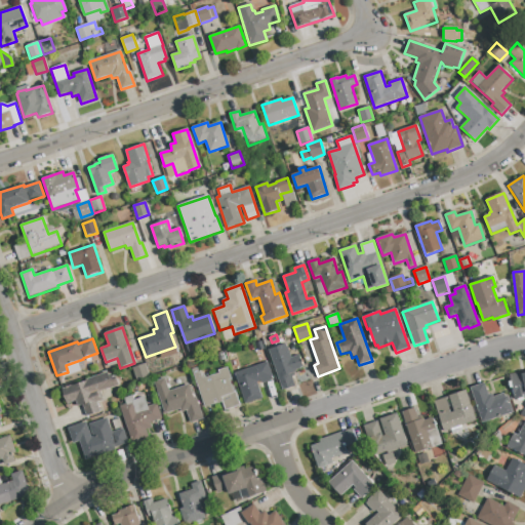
[(283,391),(269,350),(287,344),(291,358),(299,356),(304,368),(295,371),(296,372),(294,372),(295,376),(292,377),(294,387),(283,391)]
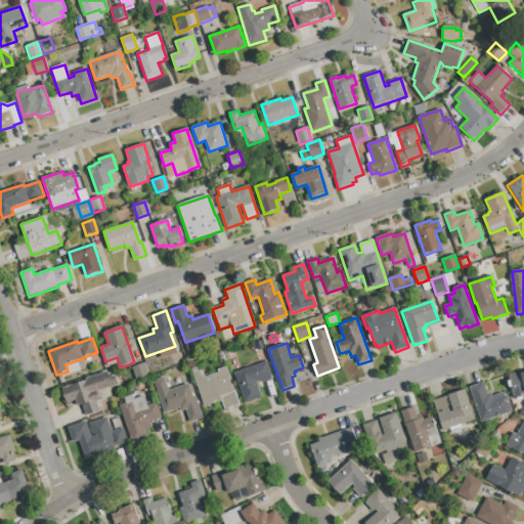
[(245,403),(234,373),(266,362),(272,380),(261,383),(260,381),(256,382),(262,398),(245,403)]
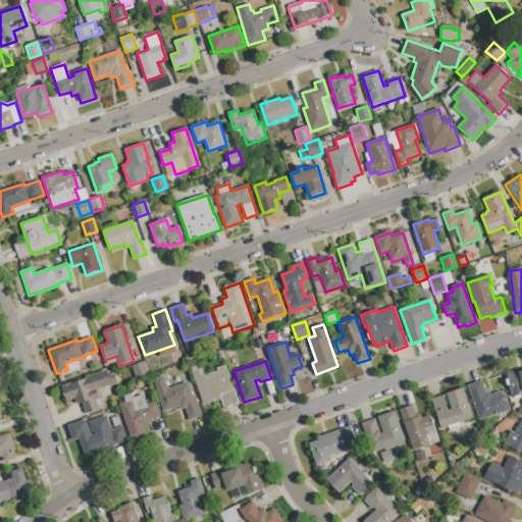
[(137,379),(132,366),(144,362),(148,374),(137,379)]
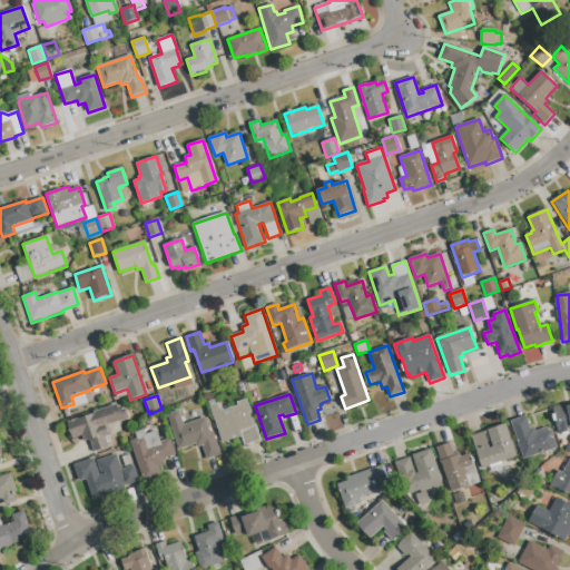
[(245,446),(241,435),(222,442),(208,402),(214,400),(216,405),(217,404),(219,411),(223,410),(224,411),(238,406),(237,403),(247,400),(251,412),(248,413),(254,426),(255,426),(261,441),(245,446)]
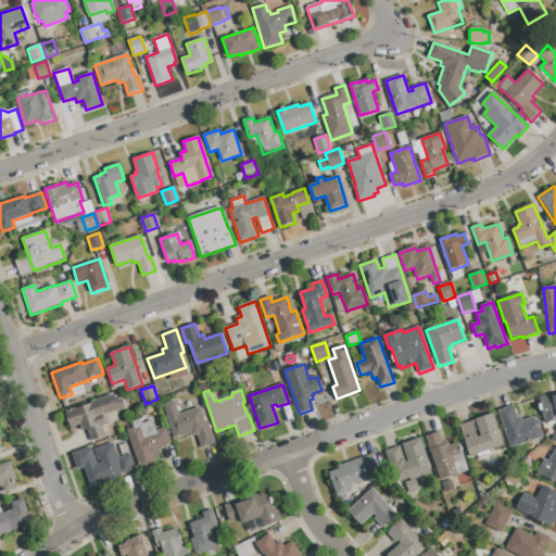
[(555,420),(545,422),(540,397),(555,393),(555,420)]
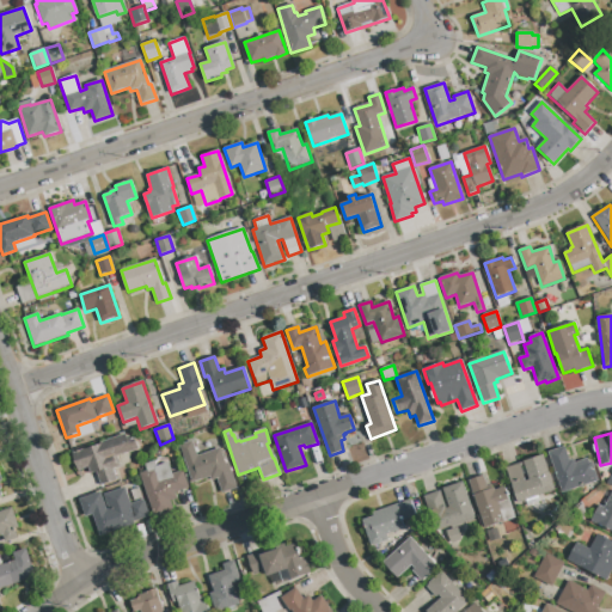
[(102,485),(97,471),(91,473),(89,467),(79,471),(72,453),(124,435),(126,438),(128,436),(129,440),(134,439),(138,450),(117,457),(120,467),(112,470),(116,481),(102,485)]
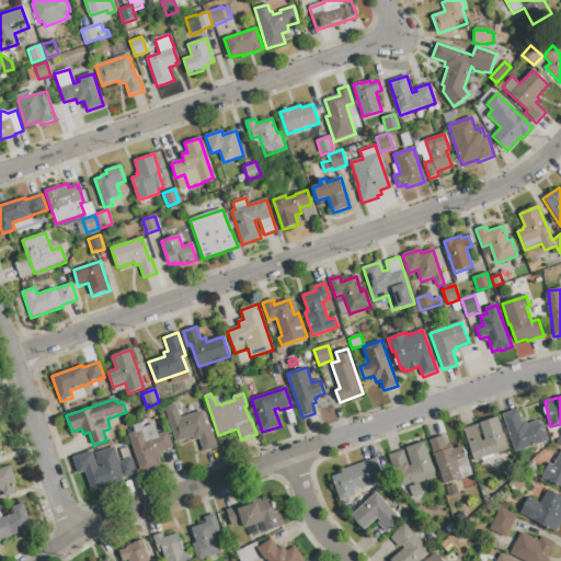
[(204,453),(199,439),(194,441),(193,437),(176,443),(164,409),(175,404),(181,419),(202,412),(206,426),(208,425),(217,448),(204,453)]
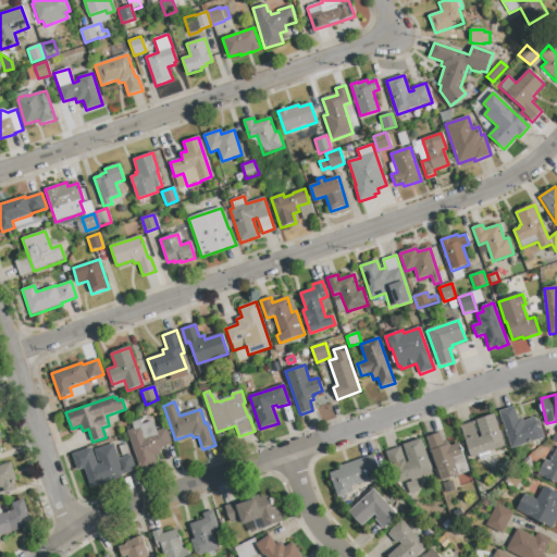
[(511,449),(499,412),(514,407),(518,420),(522,419),(523,422),(535,418),(536,421),(539,421),(544,437),(511,449)]
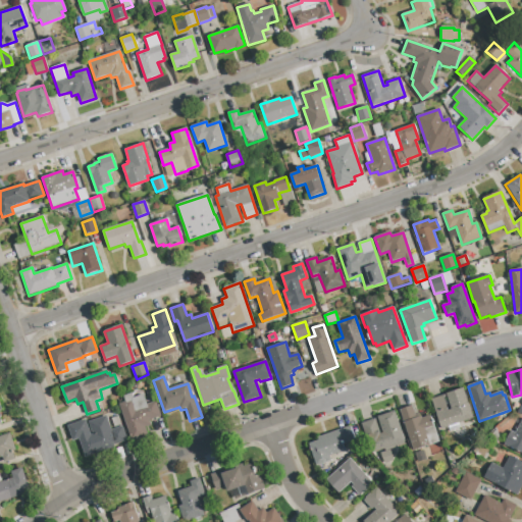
[(441,429),(432,401),(444,397),(449,411),(452,410),(447,395),(464,388),(473,419),(441,429)]
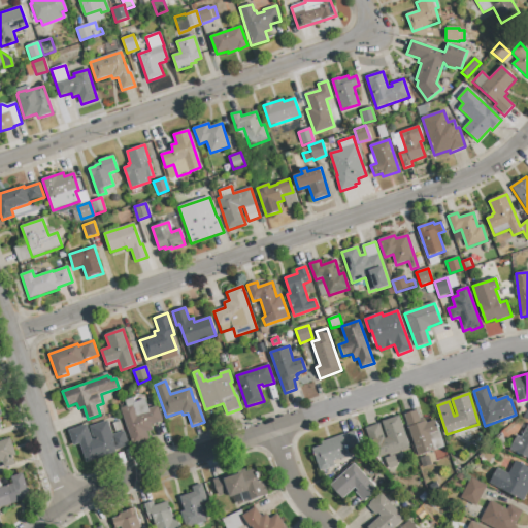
[(133,447),(120,409),(127,406),(125,401),(133,398),(134,403),(144,399),(147,409),(157,406),(162,421),(151,425),(153,430),(146,432),(150,441),(133,447)]
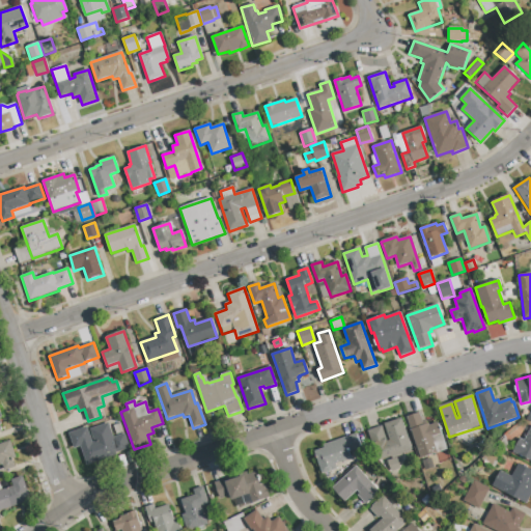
[(420,458),(407,418),(419,414),(423,425),(428,424),(429,426),(438,423),(447,449),(420,458)]
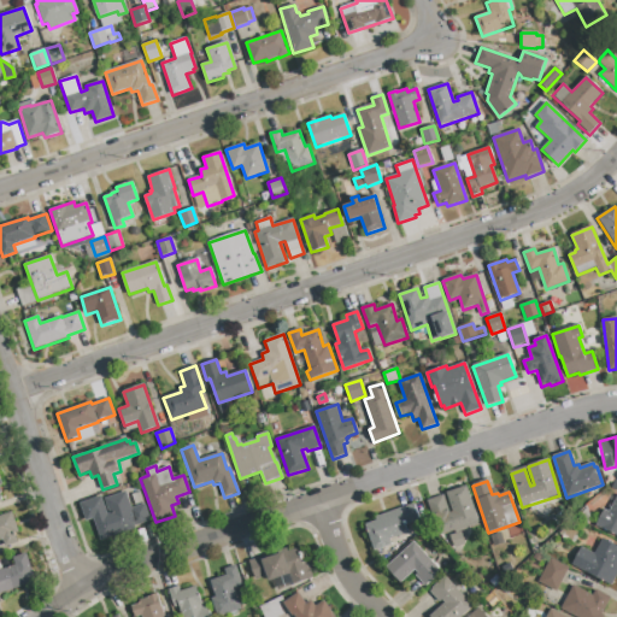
[(439,536),(427,501),(444,495),(450,513),(453,512),(447,493),(466,487),(479,523),(439,536)]
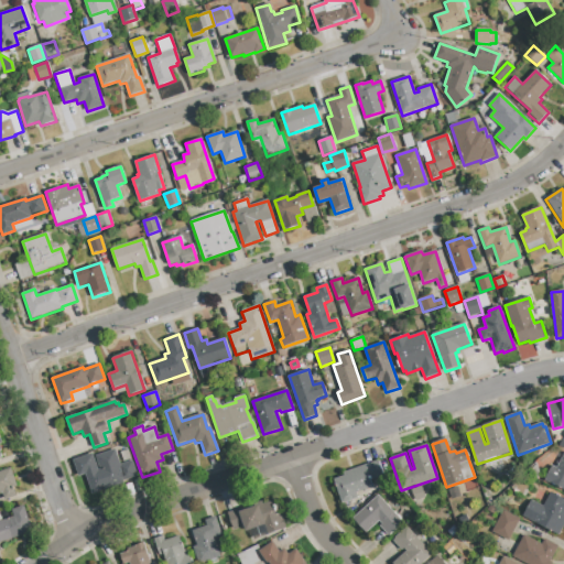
[(93,494),(86,474),(78,476),(73,461),(91,454),(98,470),(99,469),(95,456),(115,449),(120,465),(132,462),(138,477),(123,483),(123,484),(93,494)]
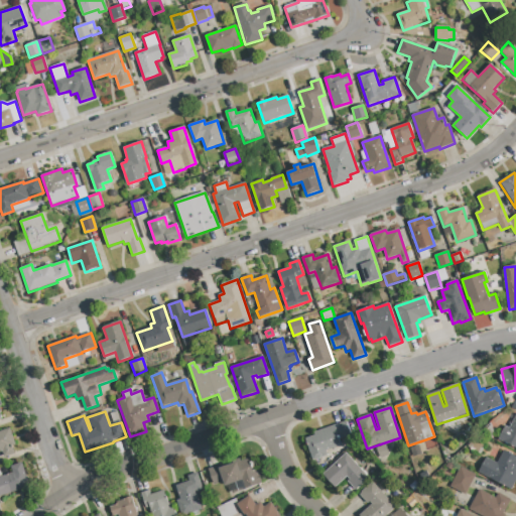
[(515,447),(499,439),(505,426),(509,428),(515,414),(515,447)]
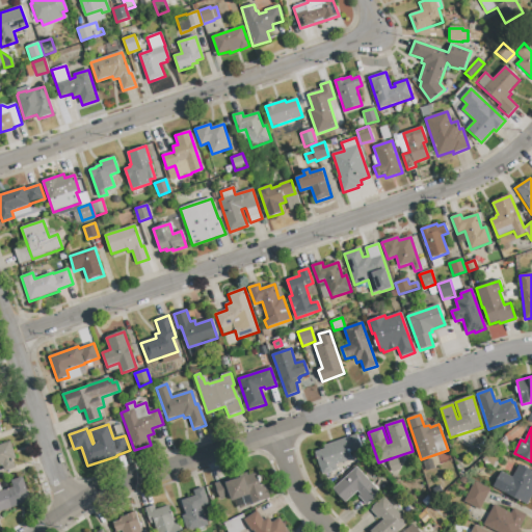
[(323,474),(315,453),(325,449),(324,446),(356,435),(362,449),(349,453),(351,459),(336,464),(337,470),(323,474)]
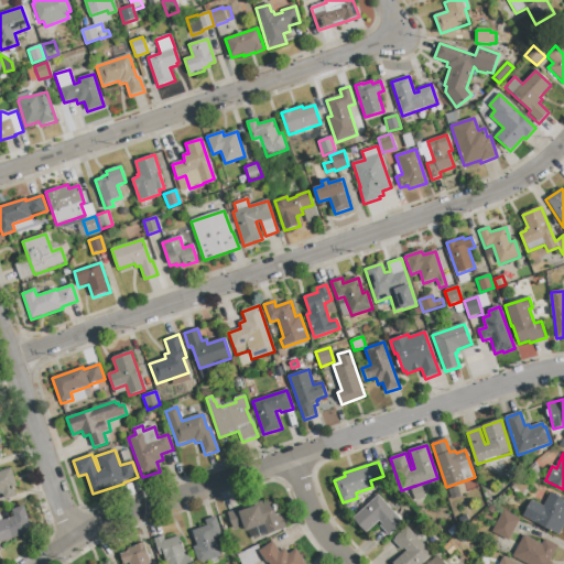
[(4,500),(2,494),(0,494),(0,473),(10,469),(17,487),(13,488),(15,496),(4,500)]
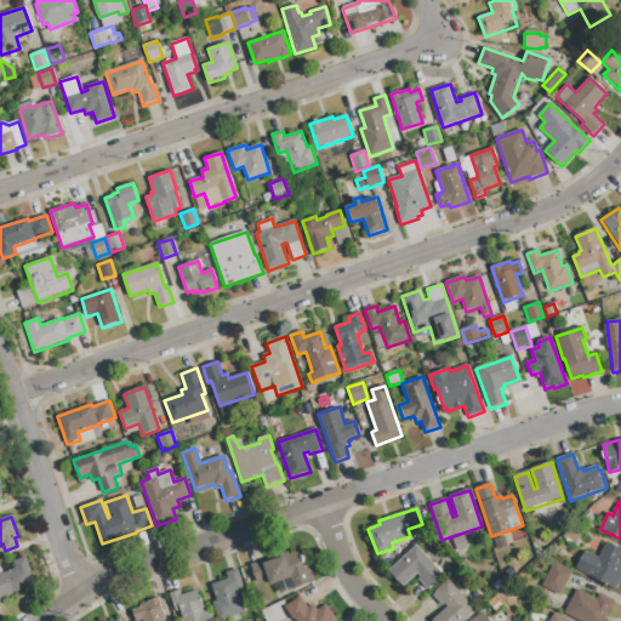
[(459,536),(465,547),(456,553),(450,542),(459,536)]
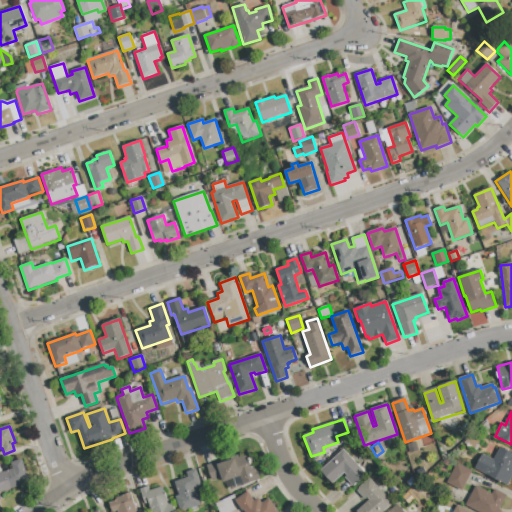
[(410,454),(407,445),(416,442),(419,451),(410,454)]
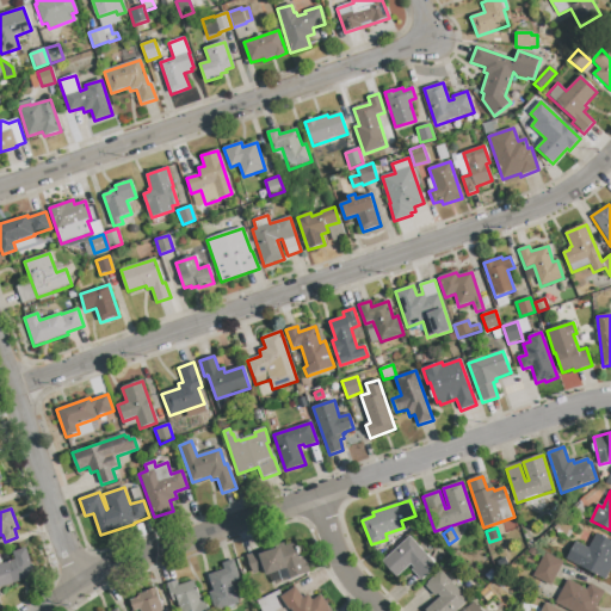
[(610,569),(605,580),(567,560),(576,543),(588,549),(598,532),(610,538),(610,569)]
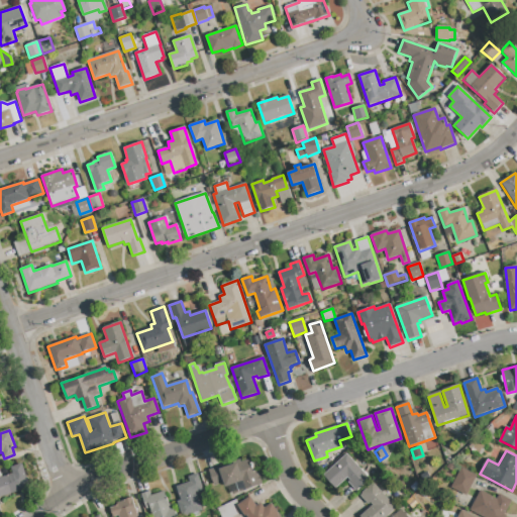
[(355,491),(348,483),(350,481),(347,478),(335,489),(324,476),(347,454),(370,479),(355,491)]
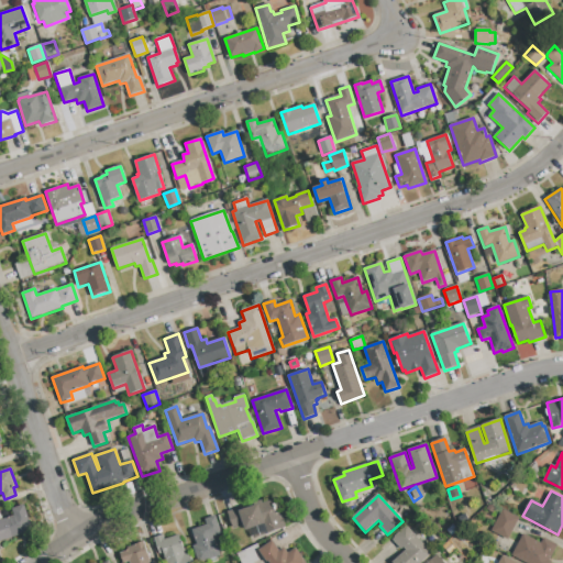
[(267,533),(263,522),(246,529),(244,523),(233,528),(228,512),(261,500),(262,504),(272,500),(274,505),(278,504),(287,527),(267,533)]
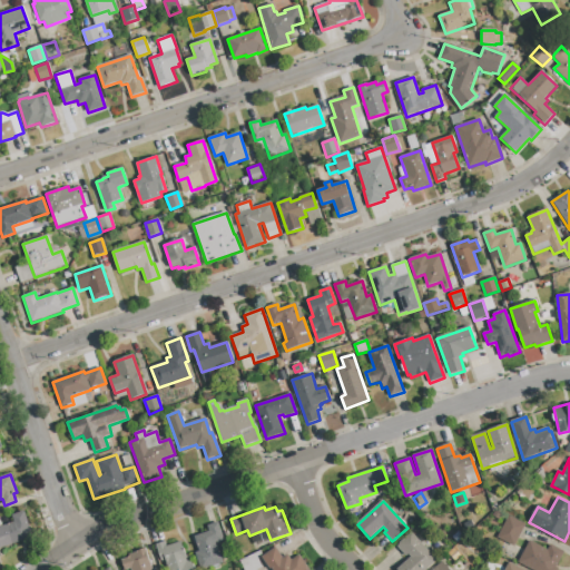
[(0,523),(1,527),(13,522),(11,516),(23,512),(32,538),(0,548),(0,552),(1,556),(0,556),(0,523)]
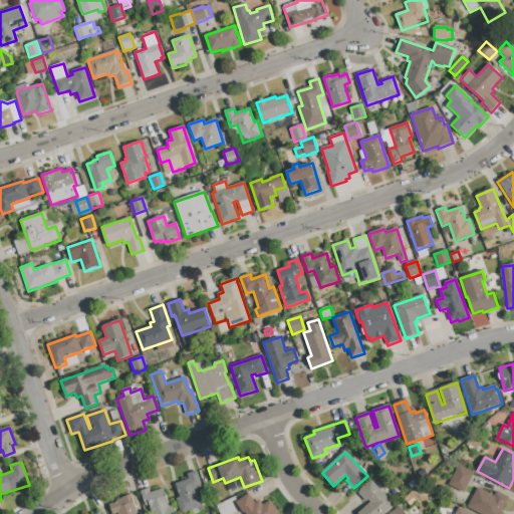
[(464,493),(448,485),(459,465),(474,473),(464,493)]
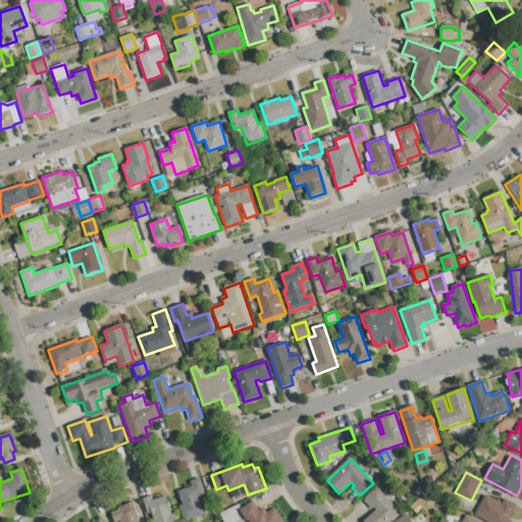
[(184,521),(177,507),(183,506),(178,491),(192,487),(190,482),(199,479),(205,494),(197,498),(203,516),(184,521)]
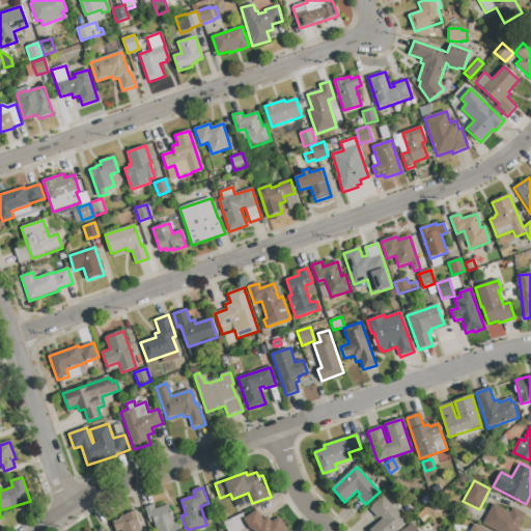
[(396,530),(371,530),(384,520),(372,507),(384,497),(407,522),(396,530)]
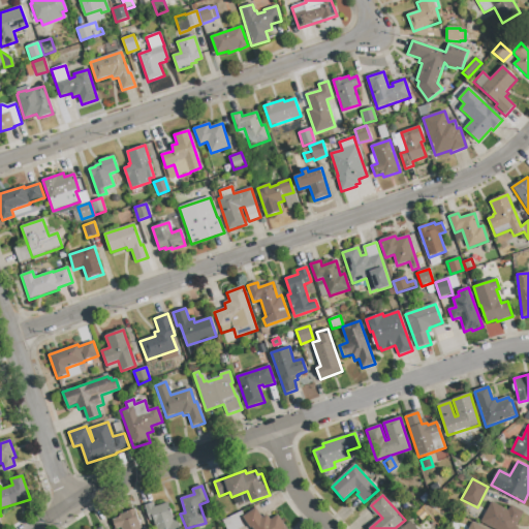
[(155,528),(153,521),(150,522),(144,506),(153,503),(154,507),(167,502),(173,518),(176,517),(180,528),(155,528)]
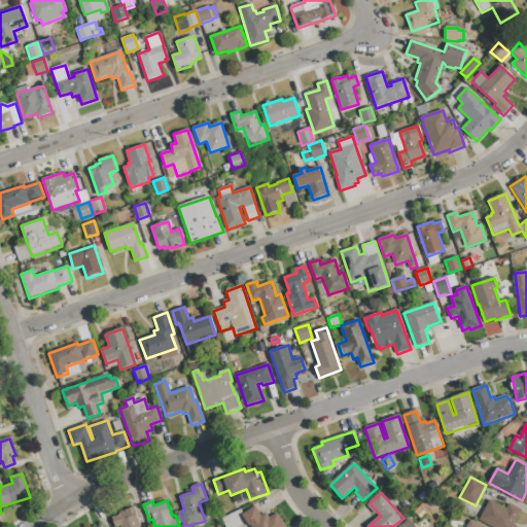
[(491,526),(479,520),(490,500),(506,510),(510,504),(522,511),(514,525),(517,526),(491,526)]
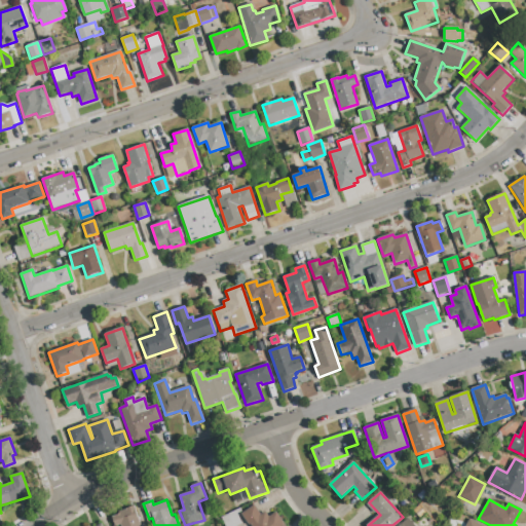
[(250,525),(249,525),(240,515),(254,505),(261,516),(265,513),(268,518),(275,513),(286,525),(250,525)]
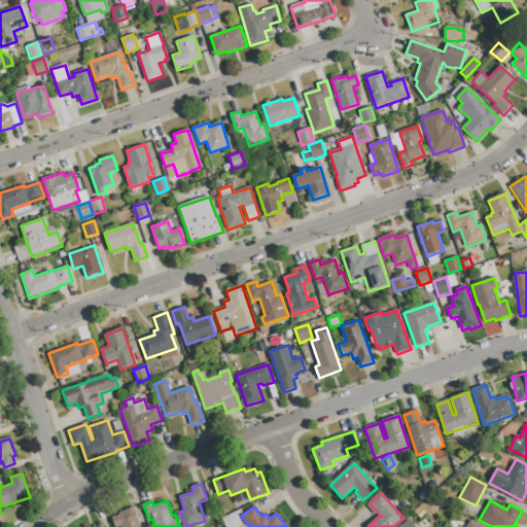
[(120,526),(115,526),(112,519),(118,517),(117,514),(126,511),(126,510),(134,507),(140,526),(120,526)]
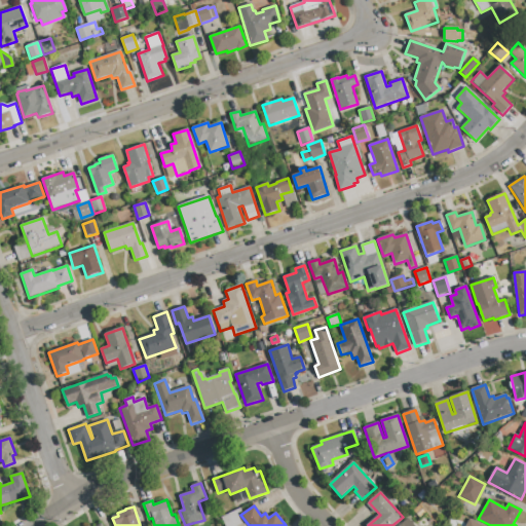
[(237,525),(224,525),(221,518),(235,512),(241,524),(237,525)]
